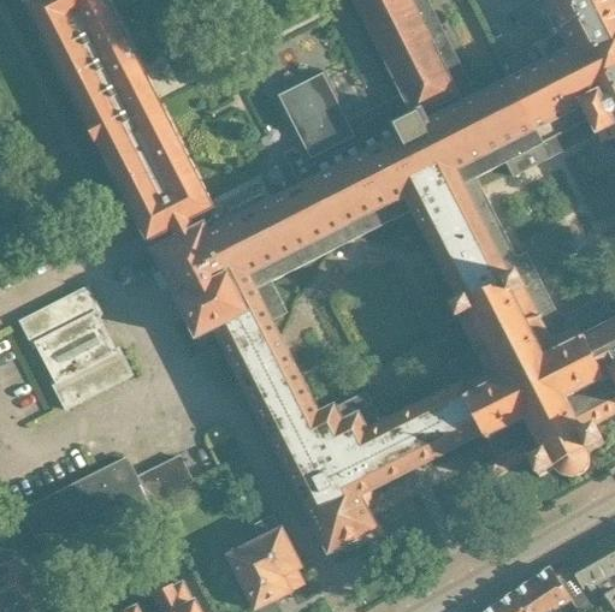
[(550,351),(518,289),(525,284),(518,271),(510,274),(465,182),(506,160),(512,174),(548,155),(510,81),(477,97),(427,0),(354,0),(385,63),(388,61),(401,89),(348,116),(323,65),(273,89),(299,141),(282,149),(293,171),(264,186),(258,173),(208,197),(107,0),(33,0),(28,3),(89,122),(92,120),(90,118),(96,116),(107,137),(101,140),(100,137),(98,138),(148,237),(151,236),(149,235),(155,231),(163,244),(154,249),(181,299),(179,299),(197,337),(217,327),(330,551),(376,527),(367,511),(359,494),(474,435),(488,463),(486,463),(492,476),(507,470),(506,468),(530,455),(531,458),(530,458),(538,475),(555,467),(555,465),(556,468),(557,469),(559,470),(560,471),(562,473),(563,474),(566,474),(567,475),(569,475),(573,475),(574,475),(577,474),(578,474),(580,473),(581,471),(585,469),(586,468),(587,464),(589,463),(589,461),(589,458),(589,457),(589,455),(589,453),(587,451),(587,450),(587,449),(589,450),(604,441),(596,425),(595,426),(593,422),(614,411),(614,326),(611,320),(550,351)]
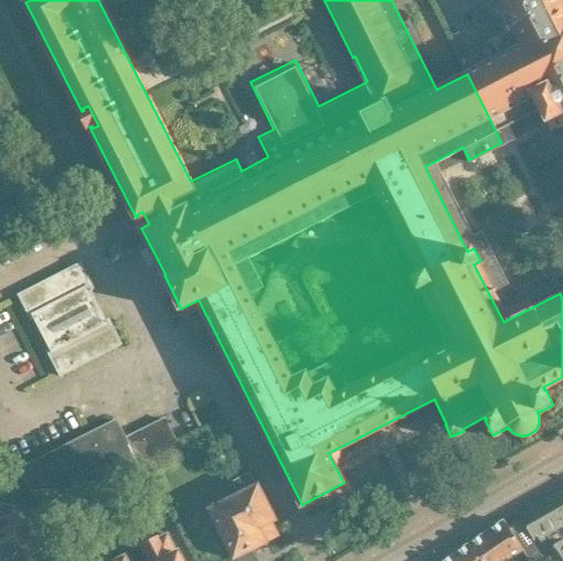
[(458,55),(457,55),(467,74),(501,142),(504,141),(545,122),(559,116),(562,125),(562,282),(559,286),(562,294),(562,4),(560,0),(491,0),(487,2),(497,21),(505,18),(510,29),(502,32),(461,54),(458,55)]
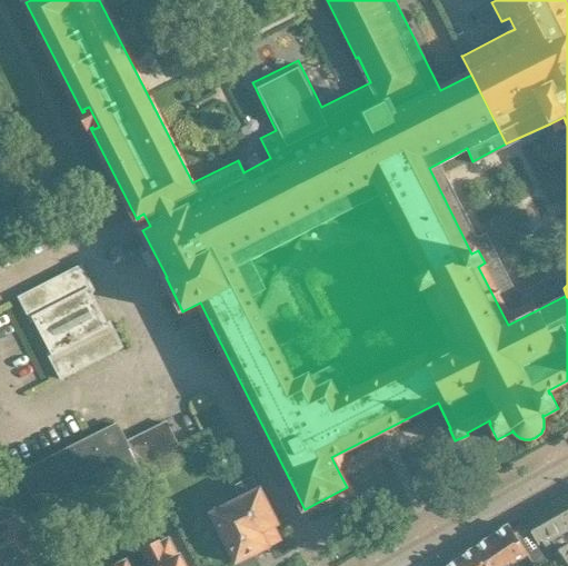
[(32,321),(35,321),(32,318),(36,317),(52,350),(50,351),(48,349),(47,349),(50,355),(110,324),(108,318),(107,319),(108,321),(106,324),(88,290),(91,288),(92,291),(93,290),(79,262),(66,269),(78,291),(30,316),(32,321)]
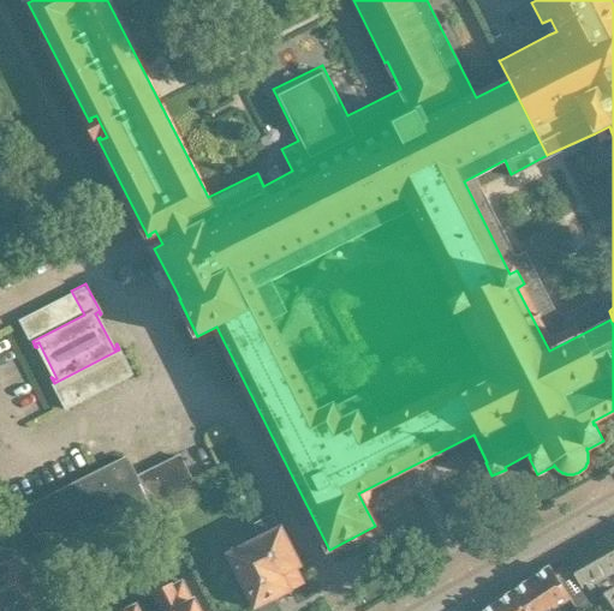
[(21,508),(21,509),(33,533),(42,528),(43,532),(88,532),(89,534),(148,504),(154,501),(191,481),(178,454),(133,475),(123,456),(21,508)]
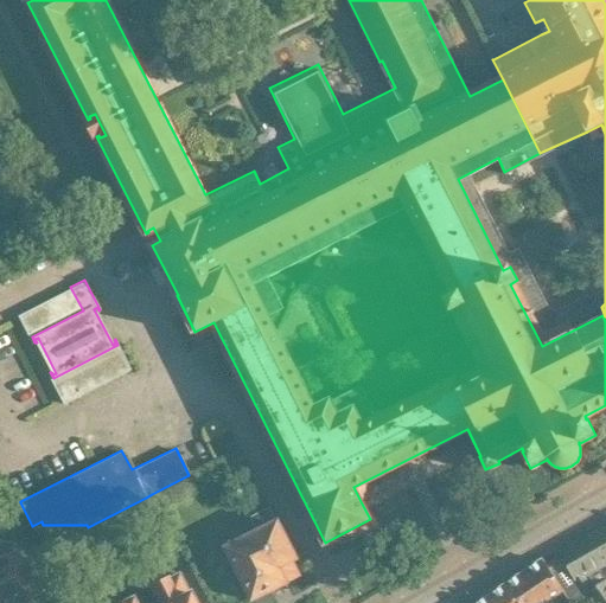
[(250,515),(259,531),(227,547),(253,598),(286,582),(285,581),(299,573),(292,559),(295,557),(269,506),(250,515)]
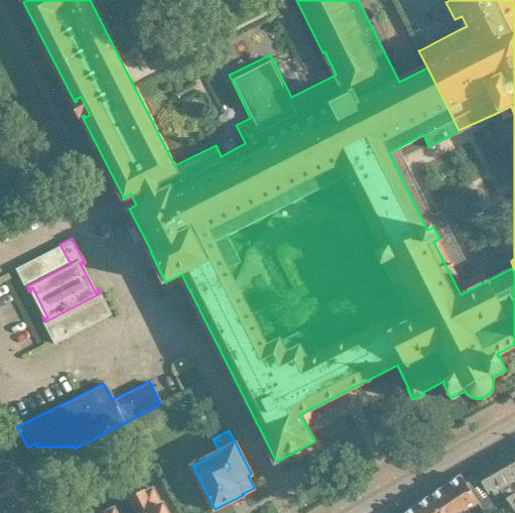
[(476,472),(471,476),(492,508),(497,504),(503,512),(514,512),(514,490),(509,482),(511,481),(514,478),(514,444),(497,456),(474,469),(476,472)]
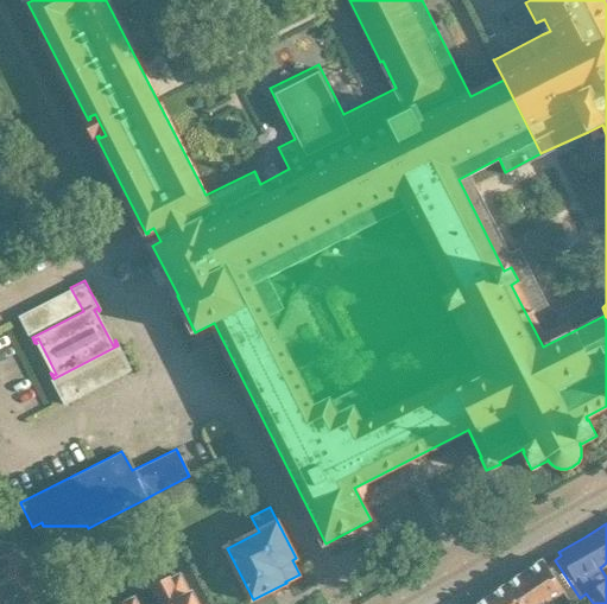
[(160,542),(151,546),(158,561),(168,557),(160,542)]
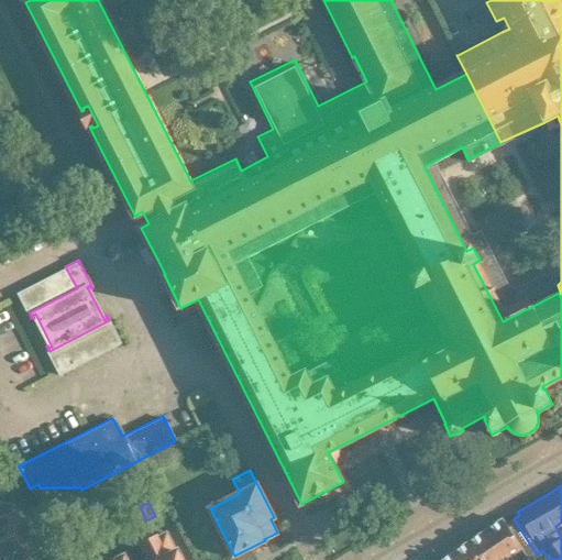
[(140,506),(131,511),(138,524),(146,520),(140,506)]
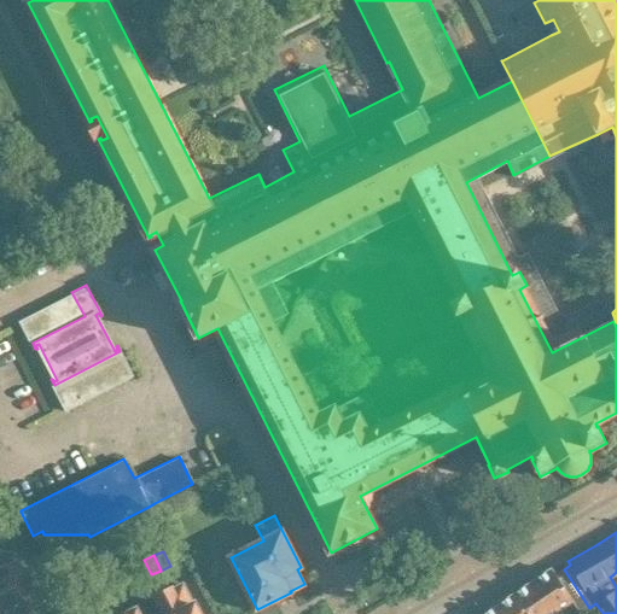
[(151,574),(144,560),(134,565),(141,579),(151,574)]
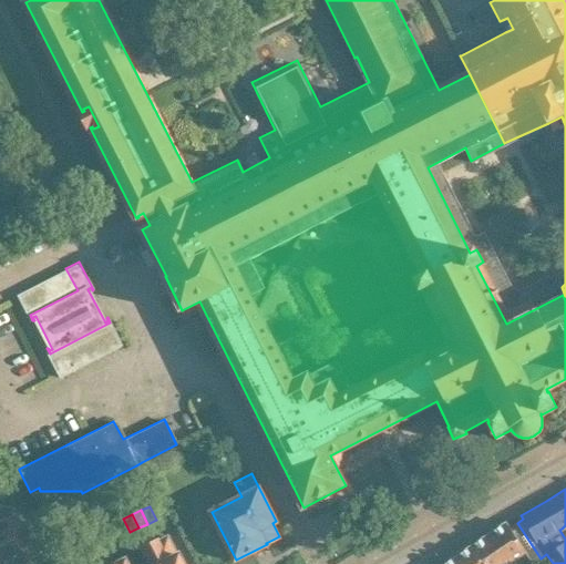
[(506,522),(471,545),(483,563),(507,563),(526,552),(534,563),(541,559),(517,523),(511,527),(506,522)]
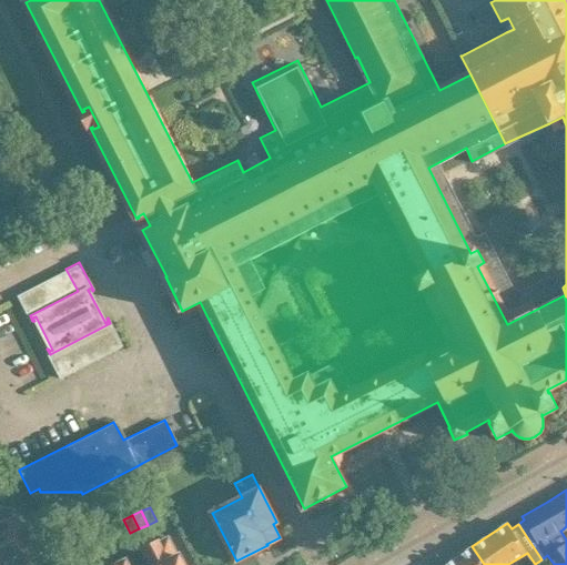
[(34,564),(17,525),(0,533),(0,564),(34,564)]
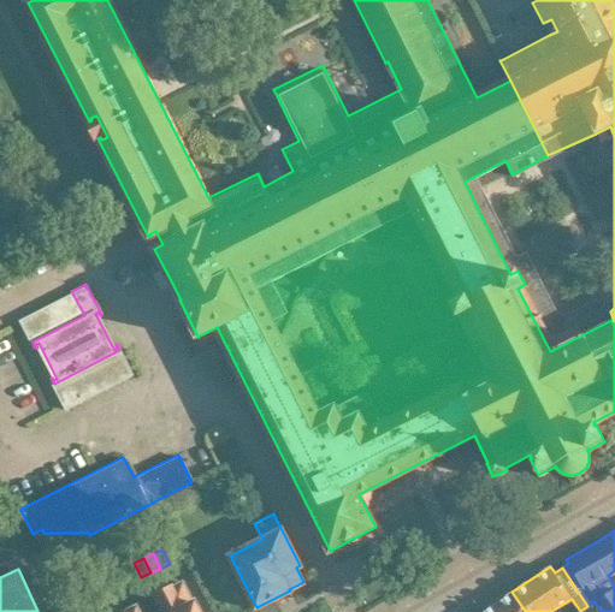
[(134,611),(131,606),(119,611),(194,611),(178,581),(167,587),(166,584),(151,593),(159,611),(134,611)]
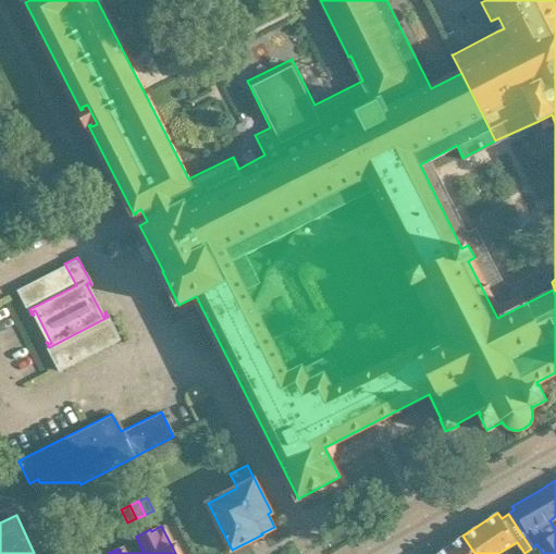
[(474,553),(462,536),(434,553),(474,553)]
